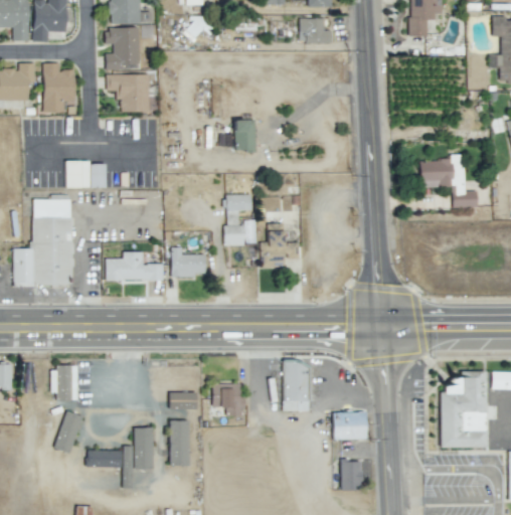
[(0,0),(0,27),(13,27),(14,41),(29,40),(28,0),(0,0)]
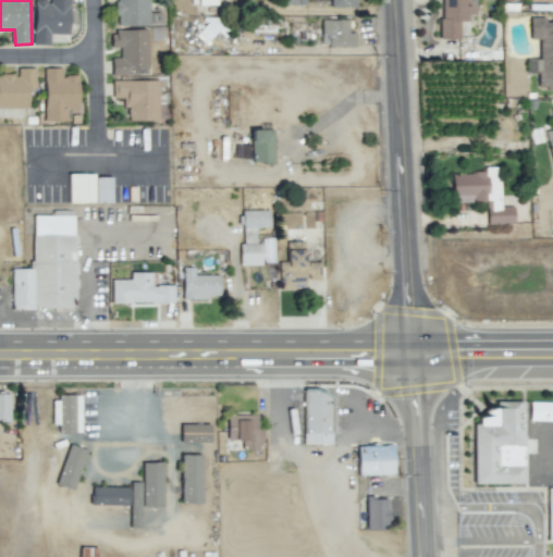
[(37,0),(36,45),(53,45),(53,34),(72,34),(73,0),(37,0)]
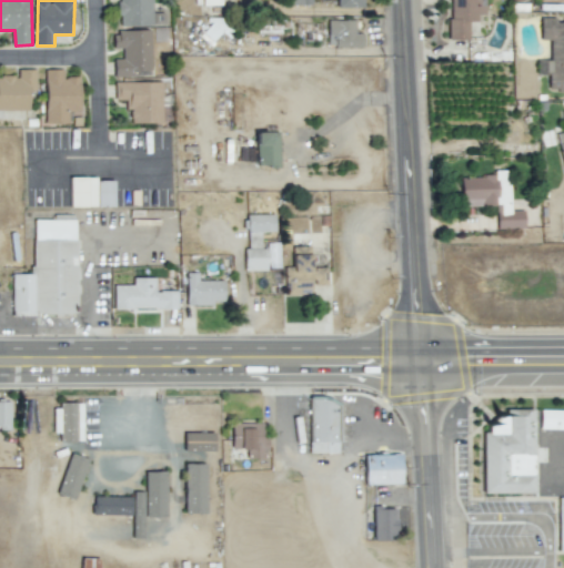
[(121,0),(122,26),(157,26),(155,0),(121,0)]
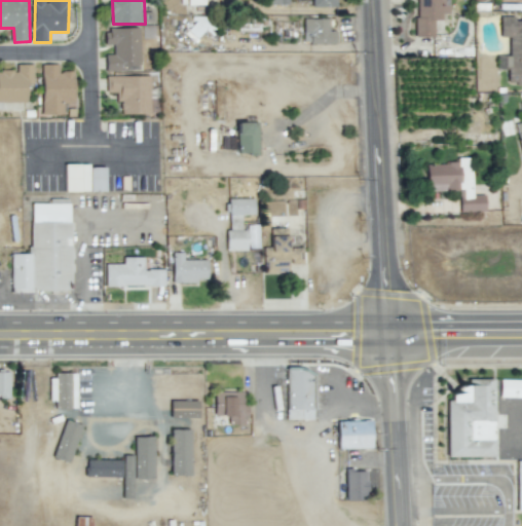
[(438,36),(438,21),(445,21),(445,13),(452,13),(451,0),(419,0),(420,36),(438,36)]
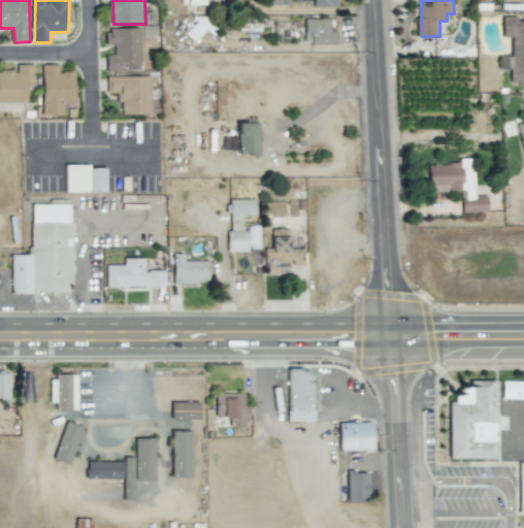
[(523,21),(520,21),(520,17),(505,17),(504,37),(515,37),(514,56),(502,56),(501,69),(513,69),(513,84),(523,83),(523,21)]
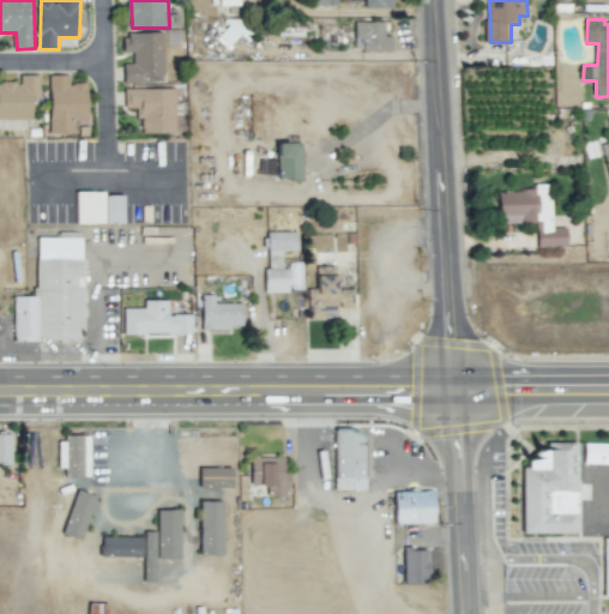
[(396,50),(396,36),(387,36),(387,22),(357,22),(359,50),(396,50)]
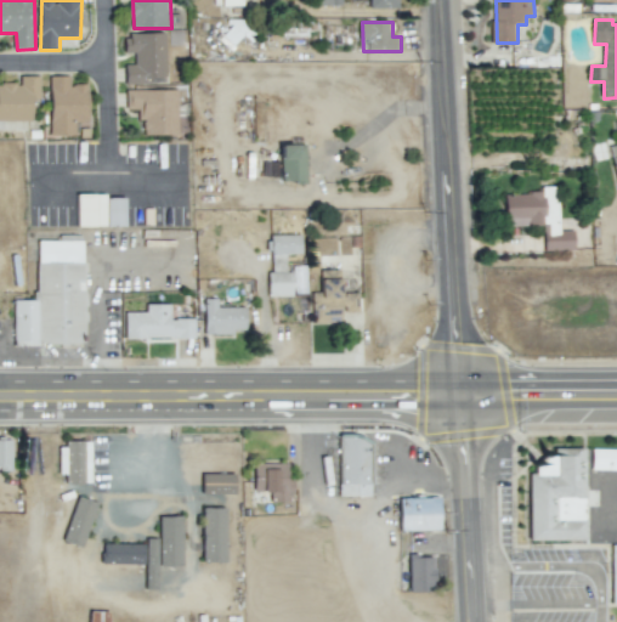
[(168,33),(128,34),(128,54),(137,54),(137,64),(128,66),(129,84),(169,83),(168,33)]
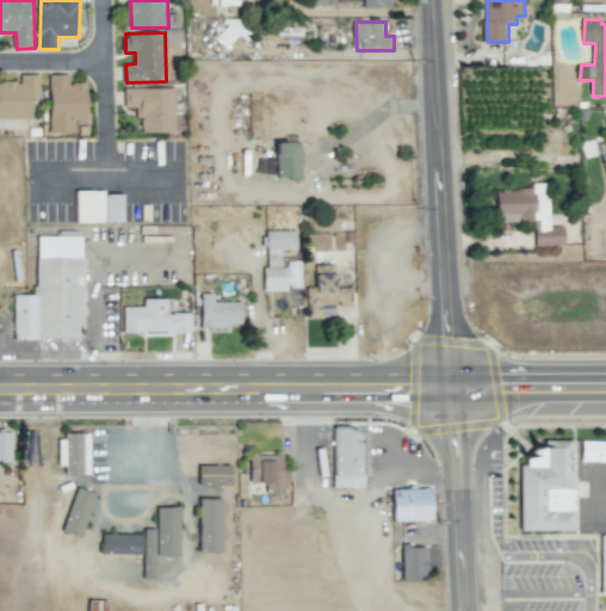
[(0,117),(35,117),(35,98),(43,98),(43,75),(23,74),(23,84),(0,82),(0,117)]
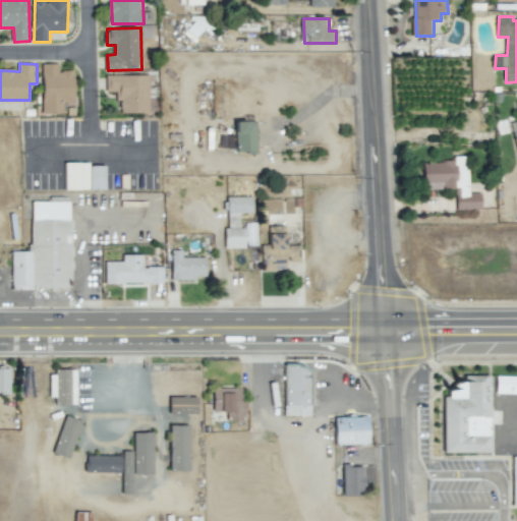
[(76,70),(61,70),(61,63),(44,64),(45,114),(66,113),(65,101),(76,101),(76,70)]
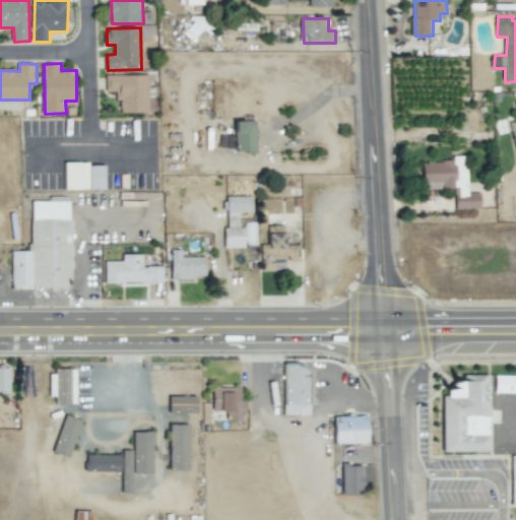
[(109,74),(108,91),(118,91),(118,100),(123,100),(123,113),(151,113),(151,75),(109,74)]
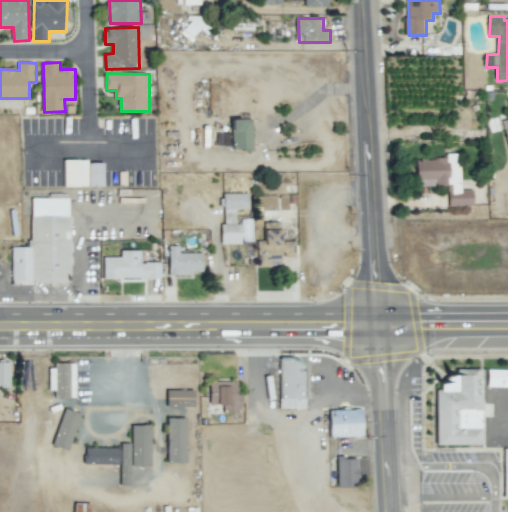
[(234,150),(255,150),(254,119),(233,119),(234,150)]
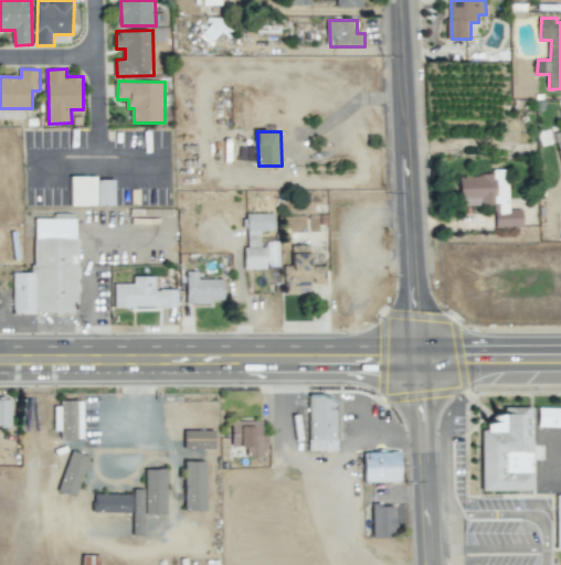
[(497,227),(525,227),(524,210),(510,210),(510,169),(495,170),(495,176),(462,177),(462,205),(497,204),(497,227)]
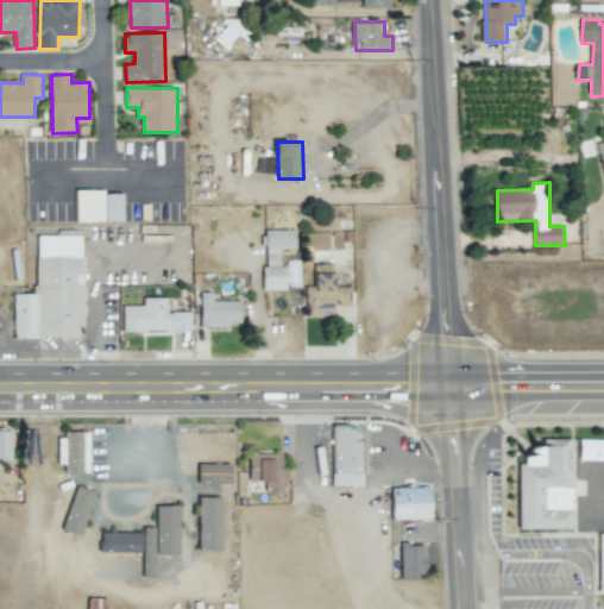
[(39,236),(38,294),(17,294),(17,339),(41,339),(41,337),(76,337),(76,326),(86,326),(86,236),(39,236)]
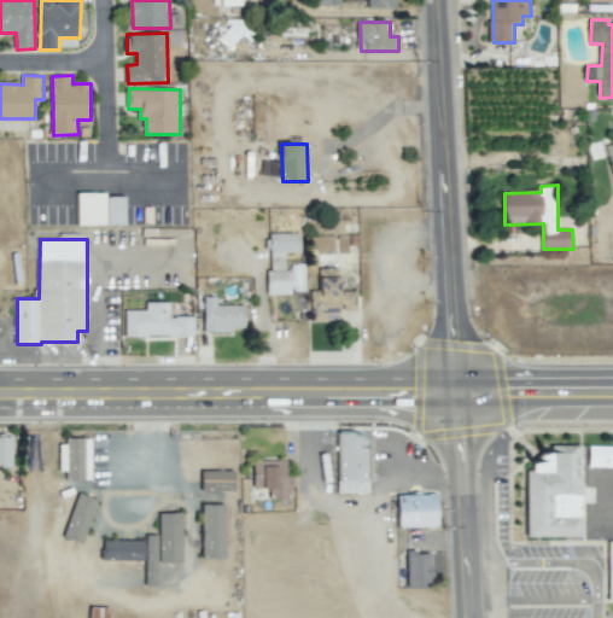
[(315,321),(343,320),(342,310),(361,309),(361,291),(343,291),(342,268),(321,269),(322,290),(314,291),(315,321)]
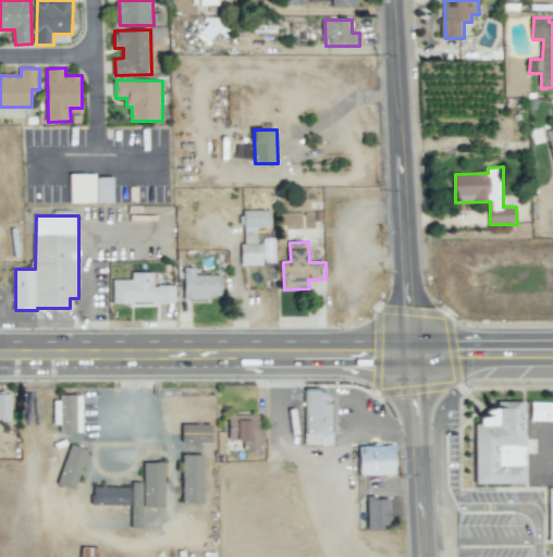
[(198,275),(198,268),(186,268),(186,298),(223,298),(223,275),(198,275)]
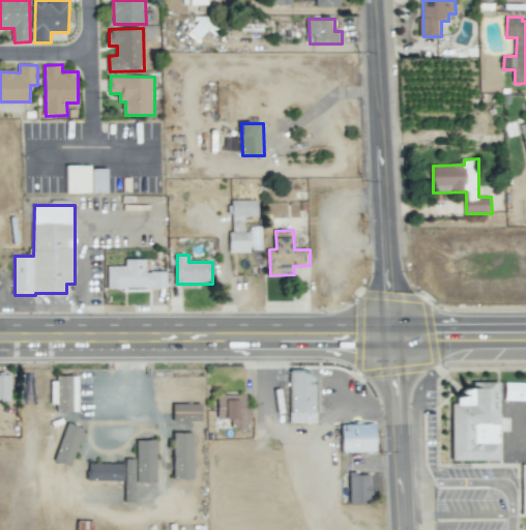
[(110,288),(169,288),(169,271),(148,271),(148,260),(127,260),(127,266),(110,266),(110,288)]
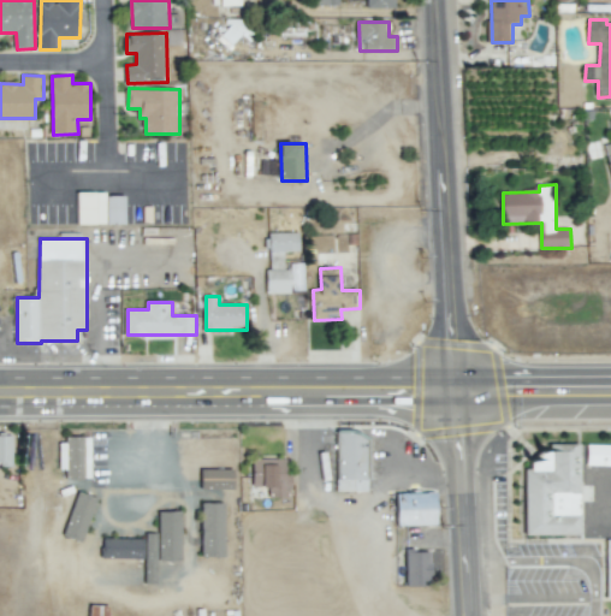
[(369,492),(372,432),(340,431),(338,491),(369,492)]
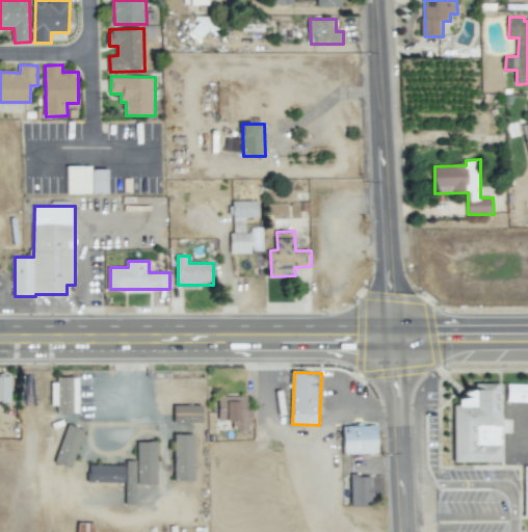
[(0,376),(0,399),(12,399),(12,376),(0,376)]
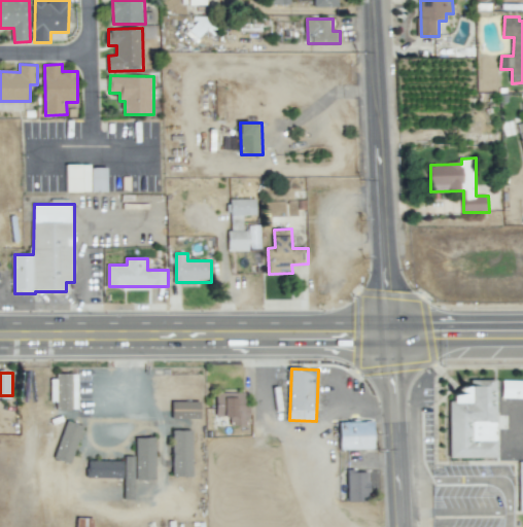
[(79,409),(79,375),(53,375),(53,402),(59,401),(59,410),(79,409)]
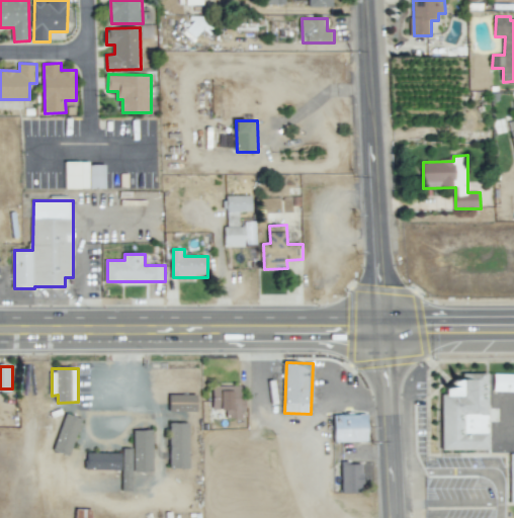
[(445,450),(490,450),(490,433),(486,433),(486,415),(490,415),(490,373),(466,373),(466,383),(444,383),(445,450)]
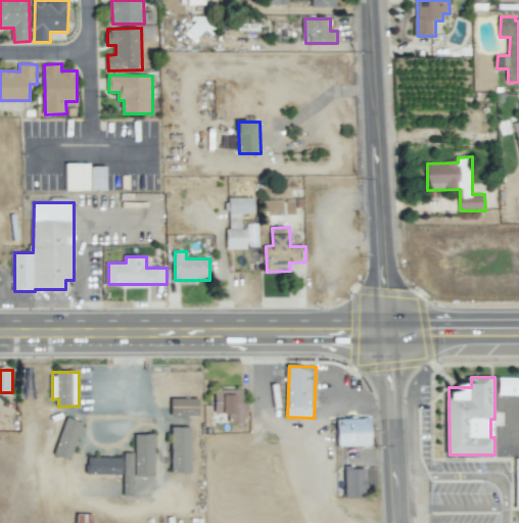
[(518,378),(501,378),(500,395),(518,395),(518,378)]
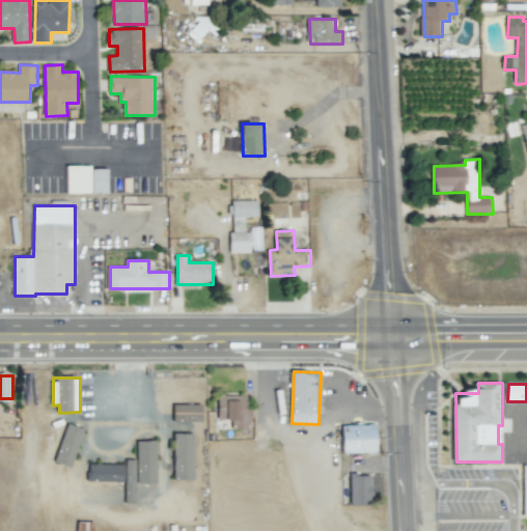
[(252,427),(252,409),(249,409),(249,395),(220,395),(220,420),(234,419),(234,428),(252,427)]
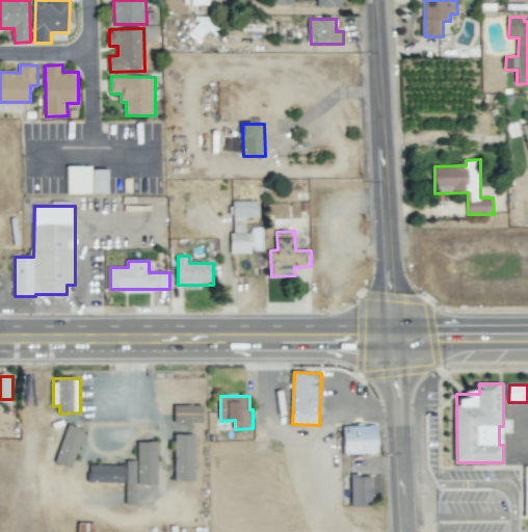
[(204,422),(204,405),(175,405),(175,422),(204,422)]
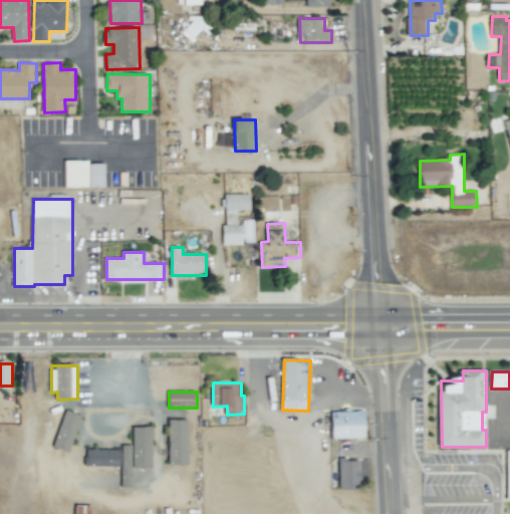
[(83,416),(67,410),(53,447),(69,453),(83,416)]
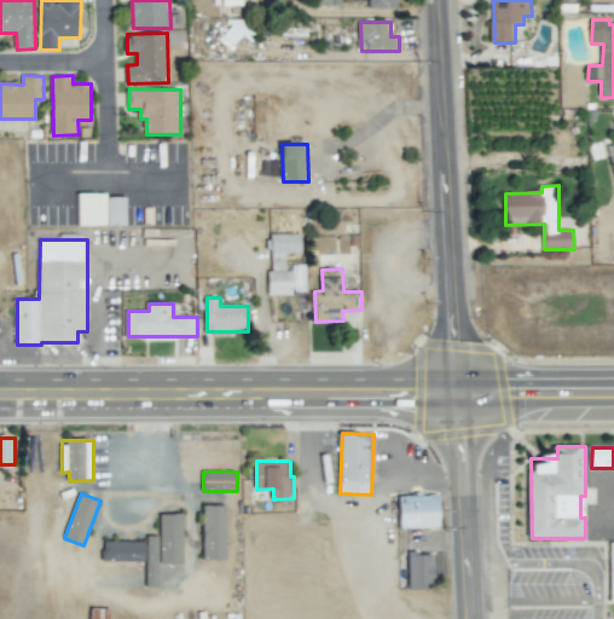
[(400,496),(400,527),(441,527),(441,495),(400,496)]
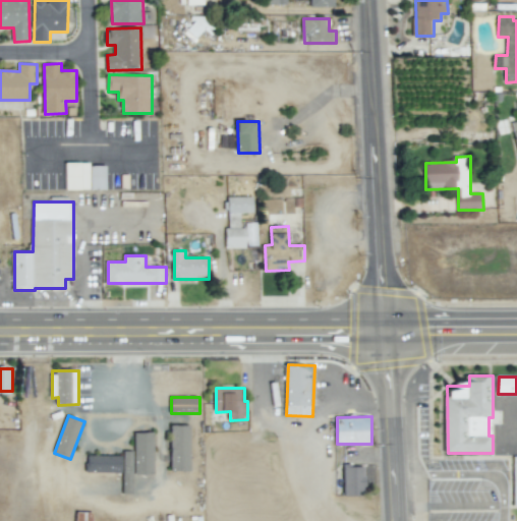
[(172,471),(192,470),(191,425),(172,425),(172,471)]
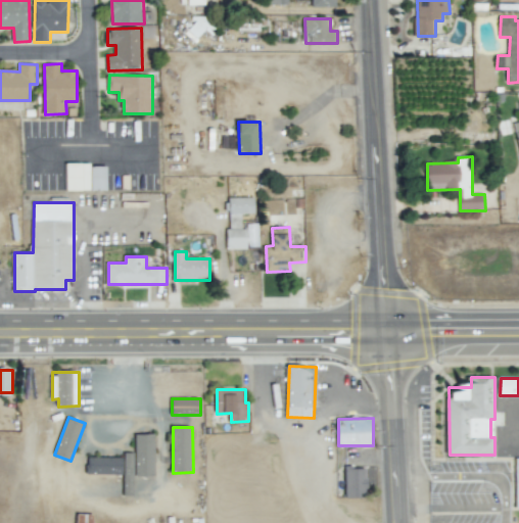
[(137,434),(136,476),(155,477),(155,434),(137,434)]
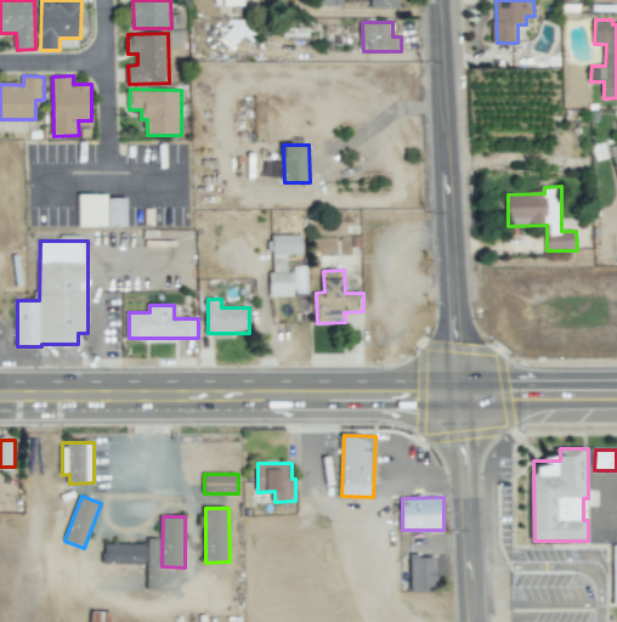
[(149,589),(160,589),(160,538),(149,538),(149,589)]
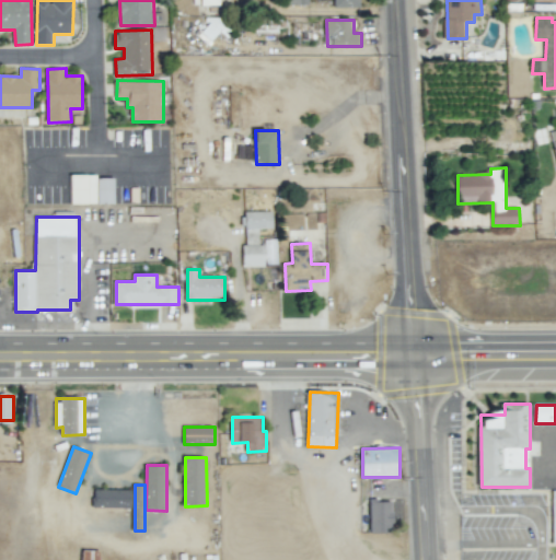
[(134,509),(134,490),(95,489),(94,508),(134,509)]
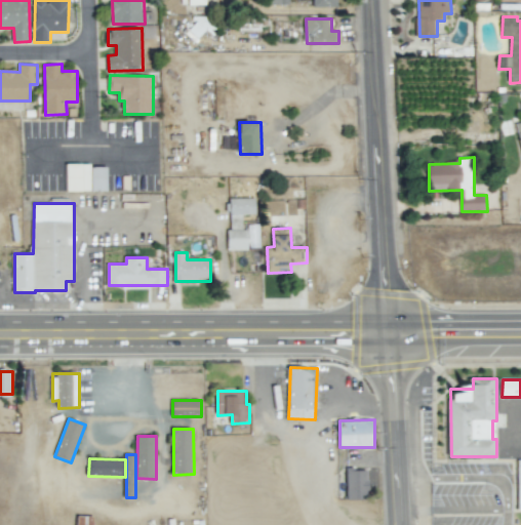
[(348,499),(369,499),(369,470),(349,470),(348,499)]
